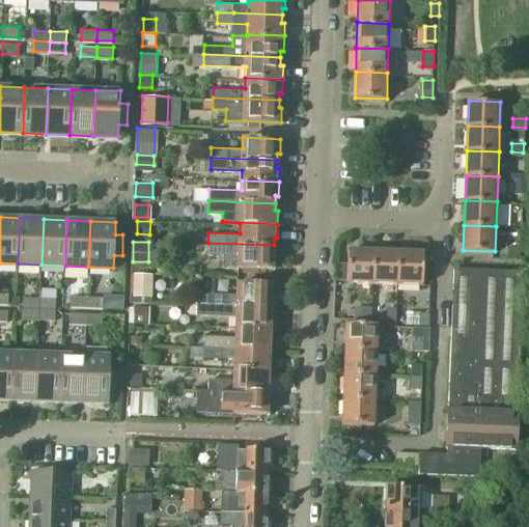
[(274,252),(274,245),(207,243),(207,253),(224,253),(223,266),(276,268),(276,252),(274,252)]
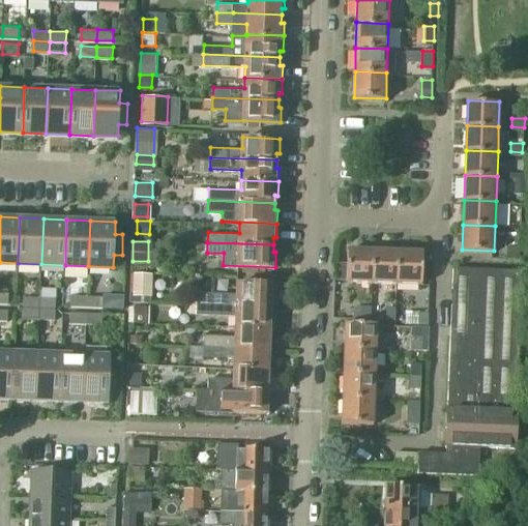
[(373,281),(374,250),(349,249),(348,280),(373,281)]
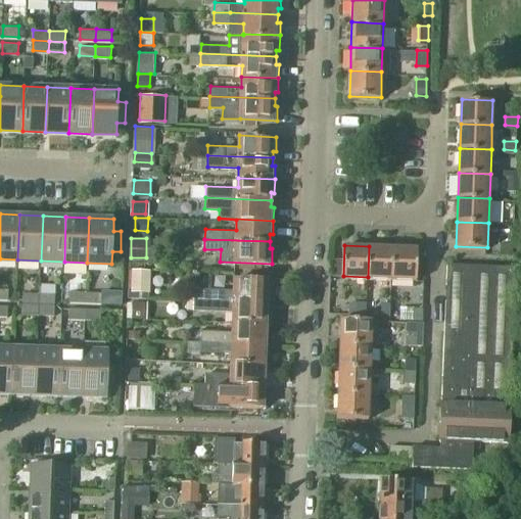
[(392,278),(393,246),(369,246),(368,277),(392,278)]
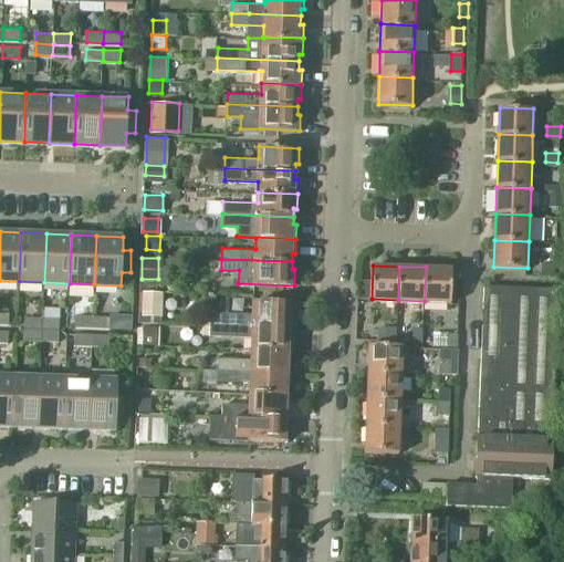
[(426,267),(425,301),(451,302),(452,268),(426,267)]
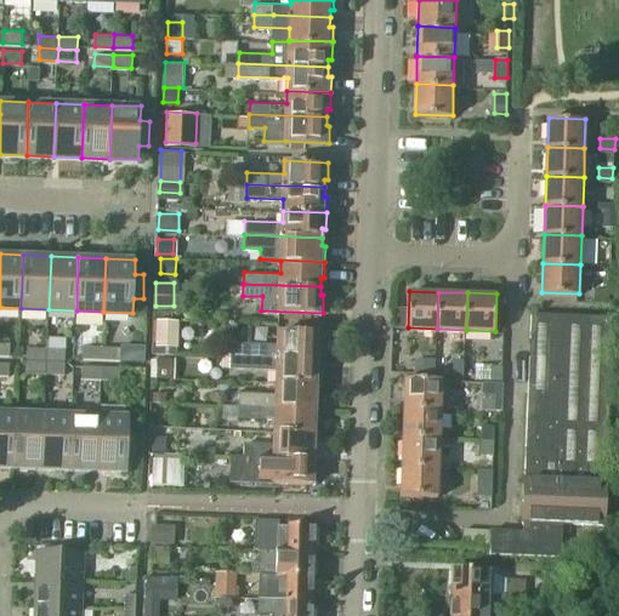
[(158,343),(177,344),(177,320),(159,320),(158,343)]
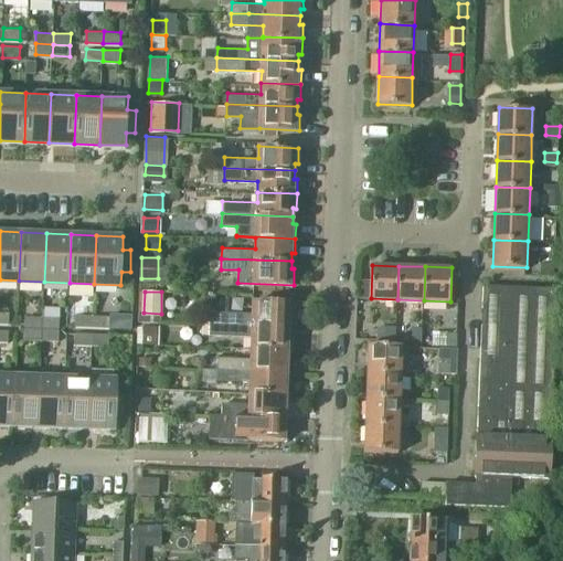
[(210,323),(288,326),(289,317),(291,318),(293,303),(253,300),(252,311),(211,310),(210,323)]
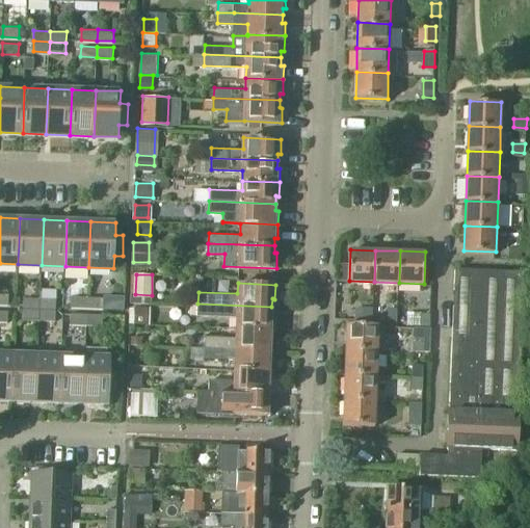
[(0,292),(0,302),(9,304),(9,293),(0,292)]
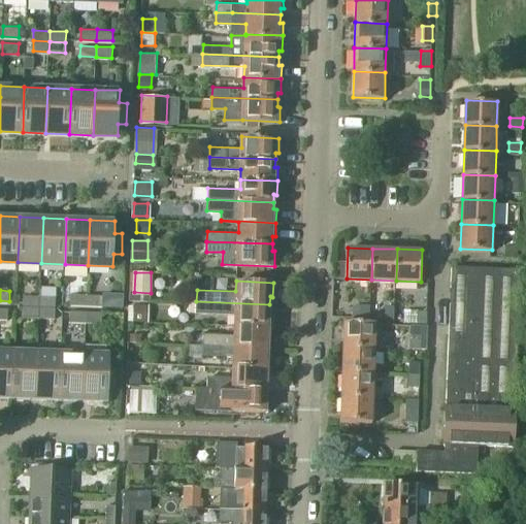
[(87,304),(87,293),(71,293),(71,303),(87,304)]
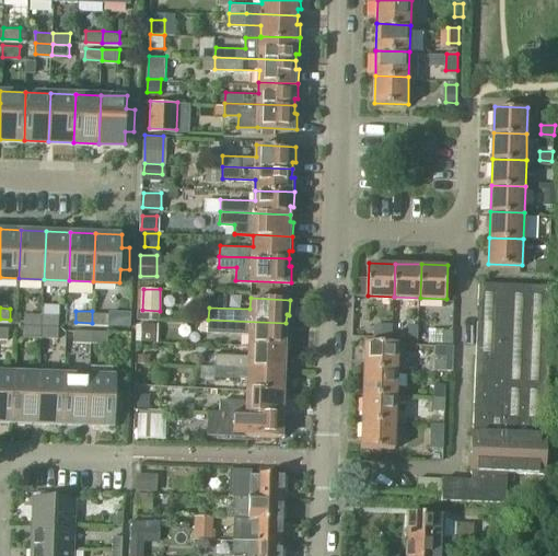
[(92,311),(92,323),(109,323),(109,312),(92,311)]
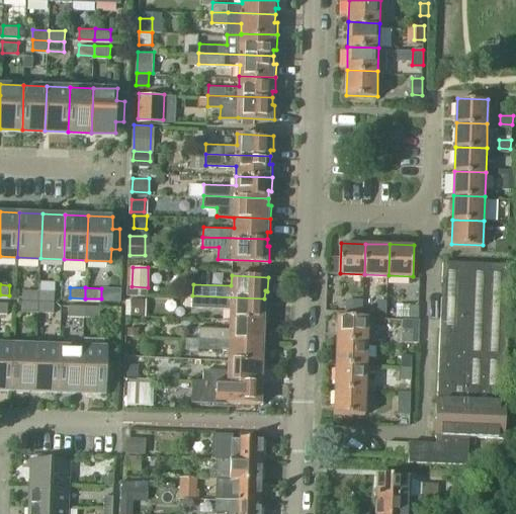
[(38,300),(39,289),(23,288),(23,300),(38,300)]
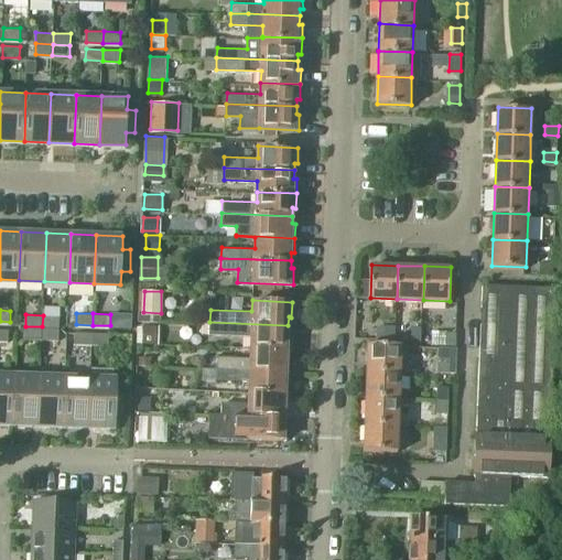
[(42,326),(60,327),(61,316),(43,315),(42,326)]
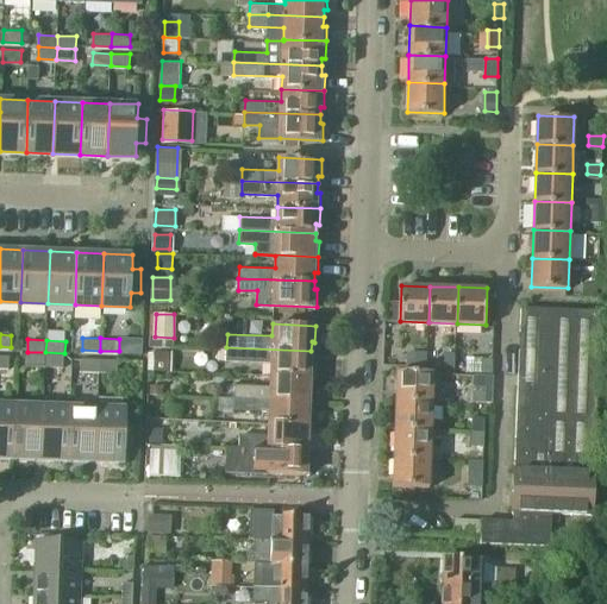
[(311,358),(311,351),(226,347),(226,359),(271,360),(270,372),(314,373),(314,359),(311,358)]
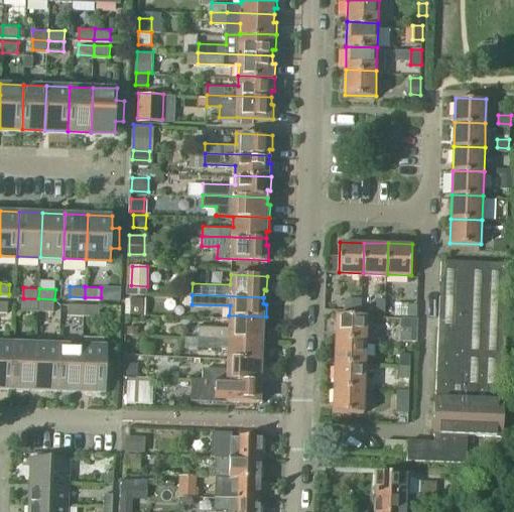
[(354,296),(353,308),(362,308),(362,296),(354,296)]
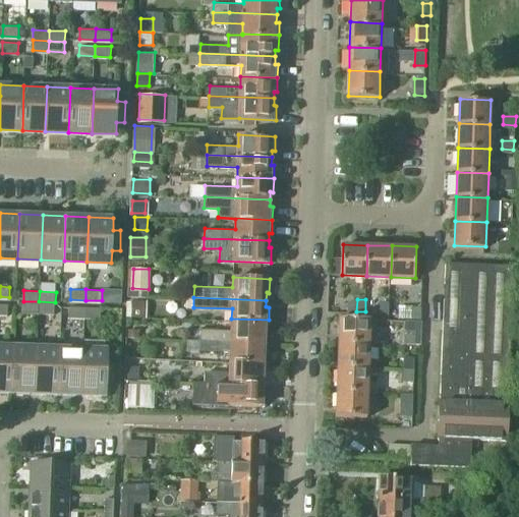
[(127,313),(145,314),(145,300),(127,300),(127,313)]
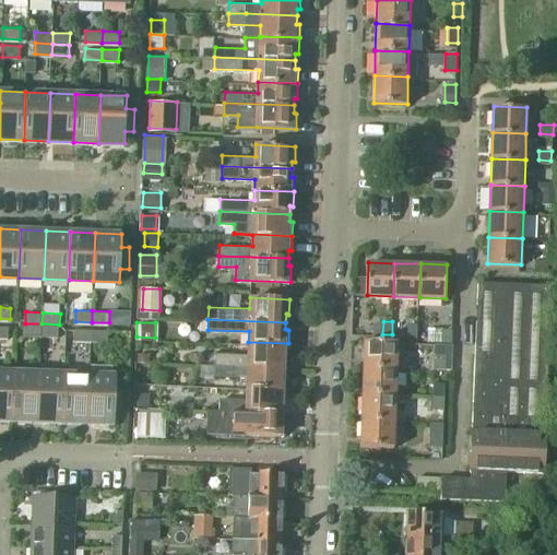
[(409,322),(409,334),(418,334),(418,322),(409,322)]
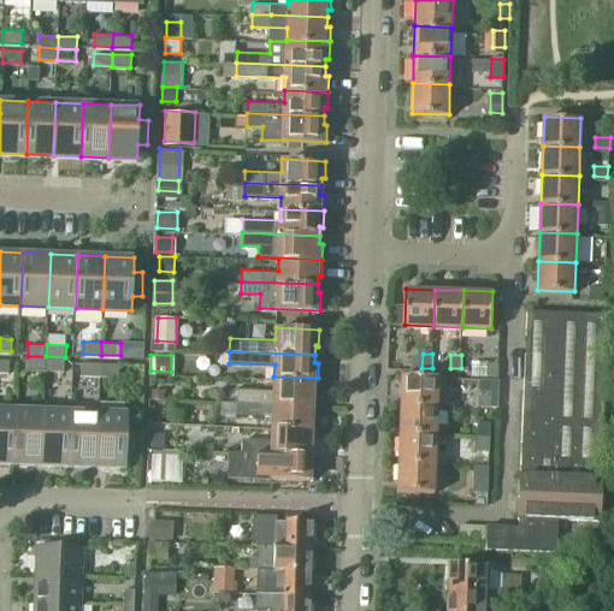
[(46,368),(46,356),(28,356),(28,368),(46,368)]
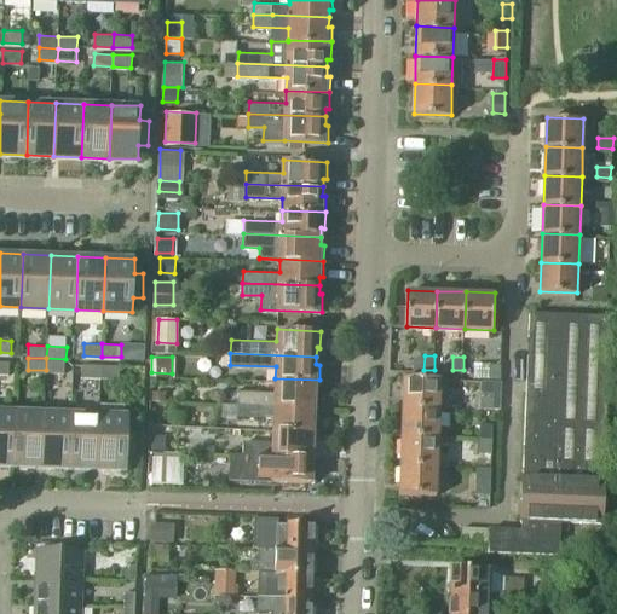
[(65,371),(65,359),(46,358),(46,370),(65,371)]
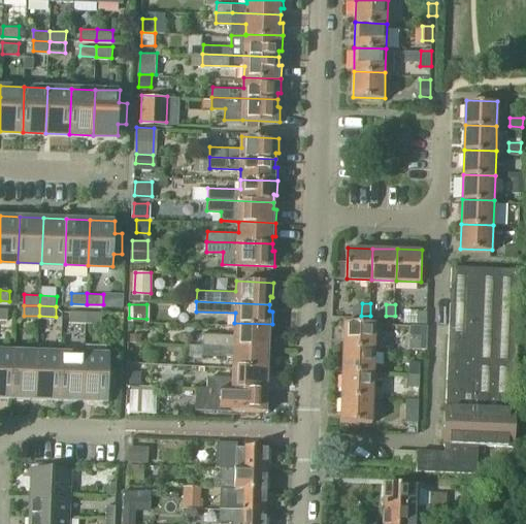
[(0,306),(0,318),(8,318),(8,307),(0,306)]
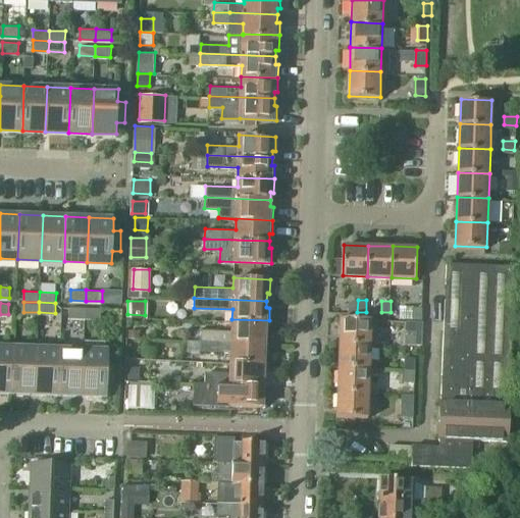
[(415,305),(415,318),(422,318),(423,306),(415,305)]
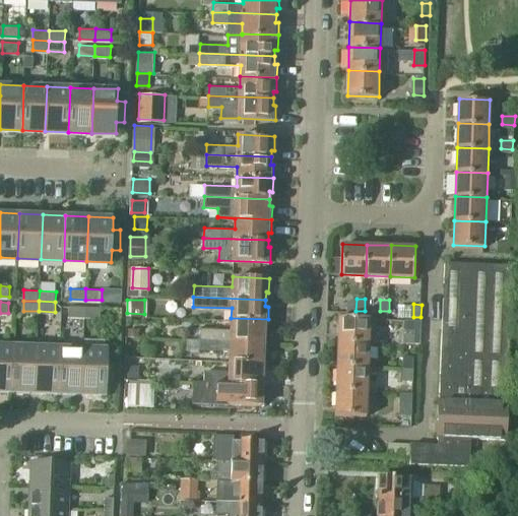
[(84,316),(85,306),(69,305),(69,316),(84,316)]
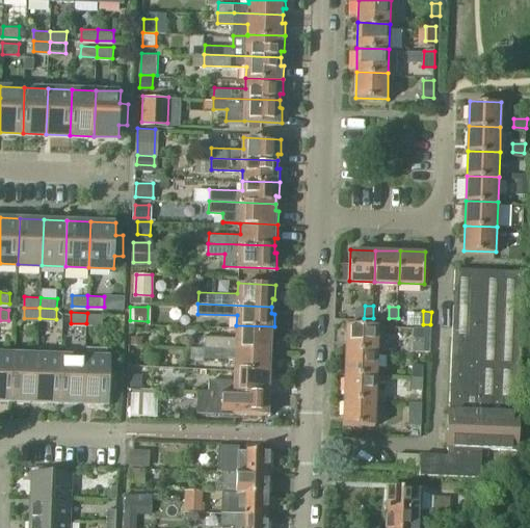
[(87,313),(86,323),(103,324),(104,313),(87,313)]
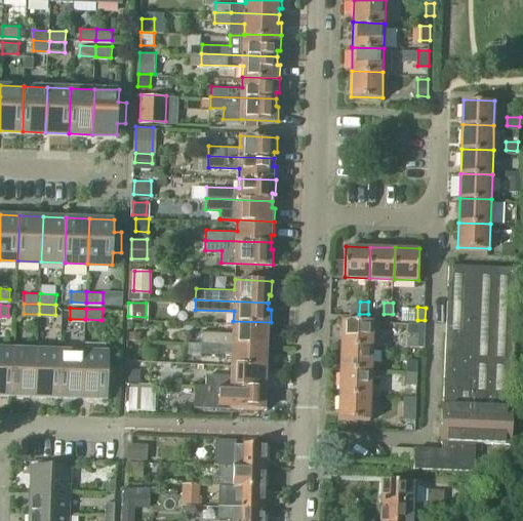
[(374,320),(367,320),(343,319),(342,345),(373,346),(374,320)]
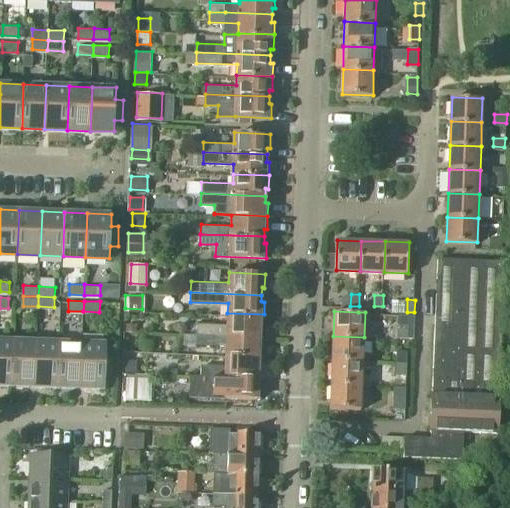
[(263,329),(264,314),(227,313),(227,325),(196,324),(195,333),(260,335),(260,328),(263,329)]
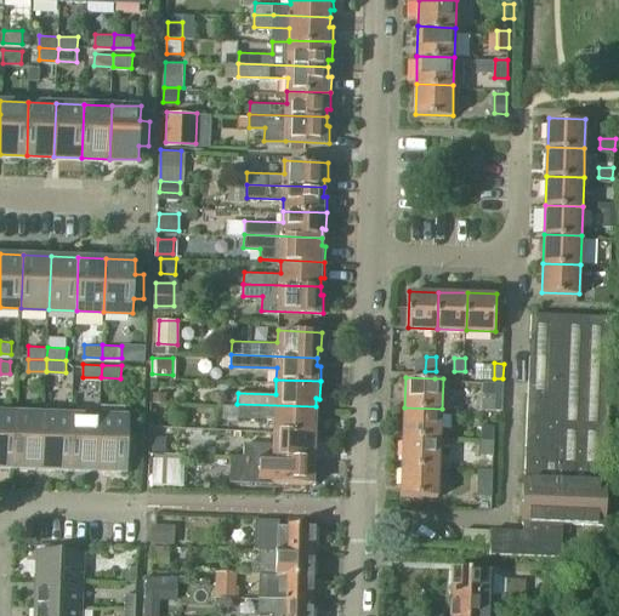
[(494,408),(495,393),(483,393),(483,408),(494,408)]
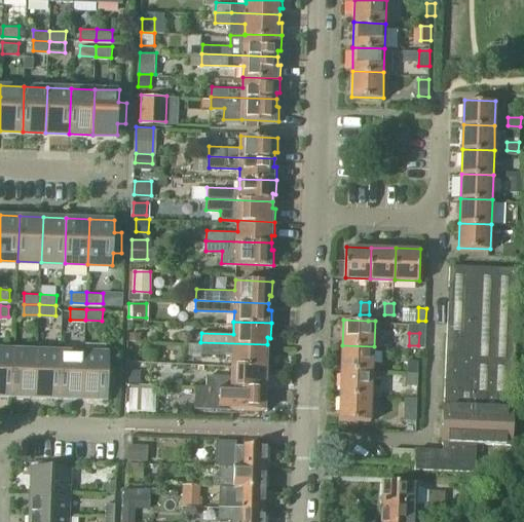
[(270,352),(267,351),(267,344),(200,342),(200,352),(232,355),(232,364),(269,366),(270,352)]
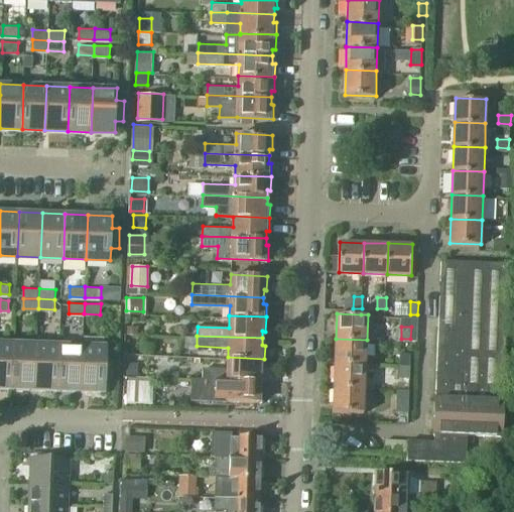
[(366,364),(367,340),(336,339),(335,362),(366,364)]
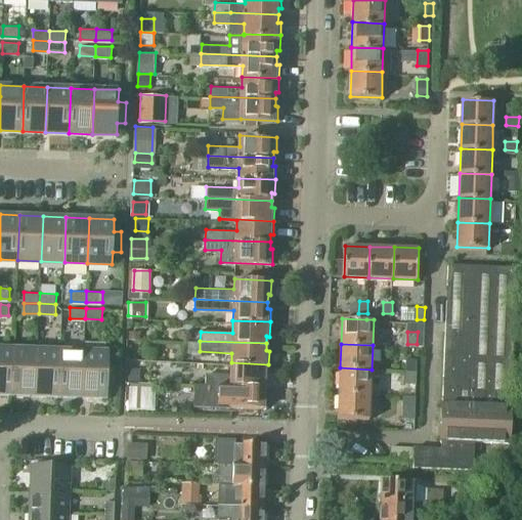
[(0,392),(12,393),(14,348),(0,347),(0,392)]
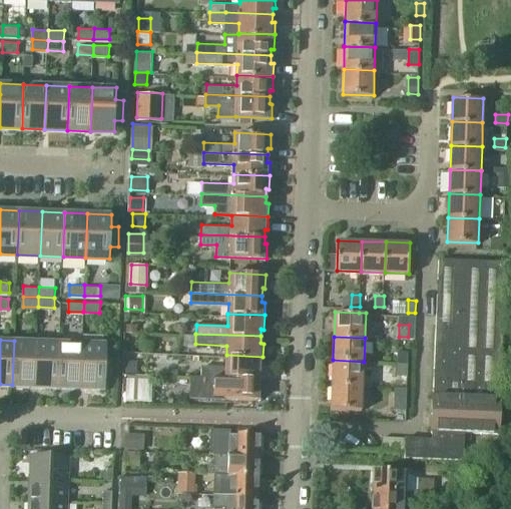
[(35,386),(37,342),(14,341),(12,385),(35,386)]
